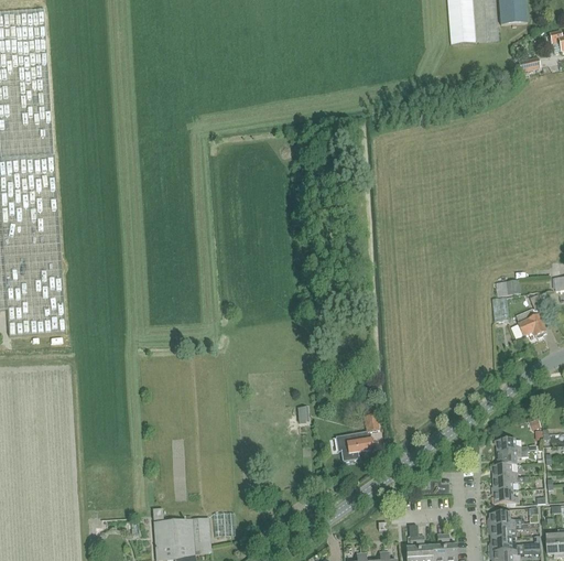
[(446,0),(451,42),(476,41),(473,0),(446,0)]
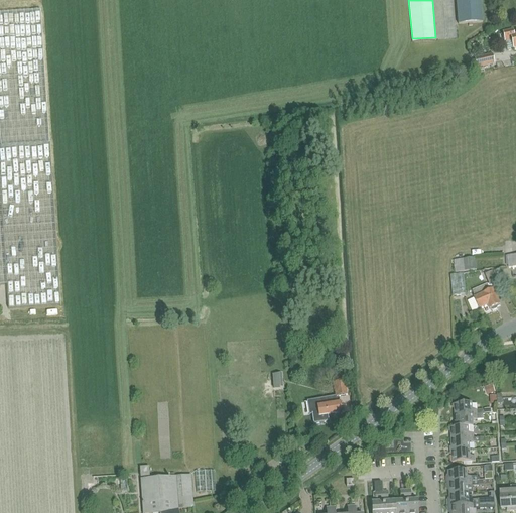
[(456,0),(459,21),(483,19),(481,0),(456,0)]
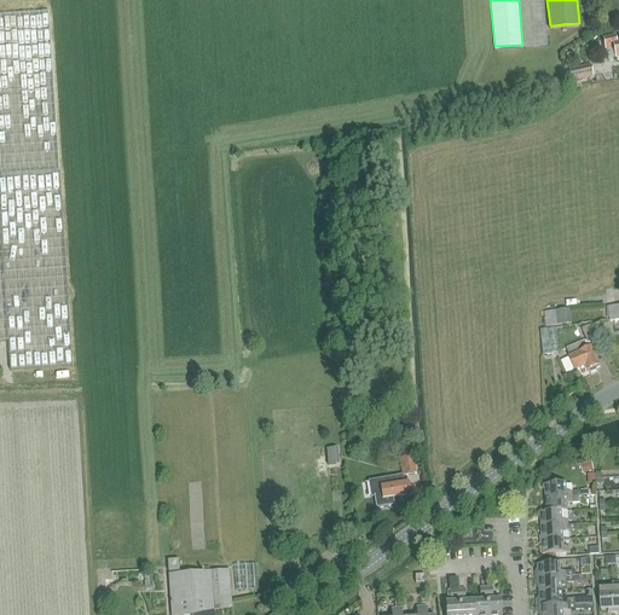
[(0,338),(9,338),(10,367),(73,363),(59,169),(48,10),(0,12),(0,166),(0,173),(0,338)]
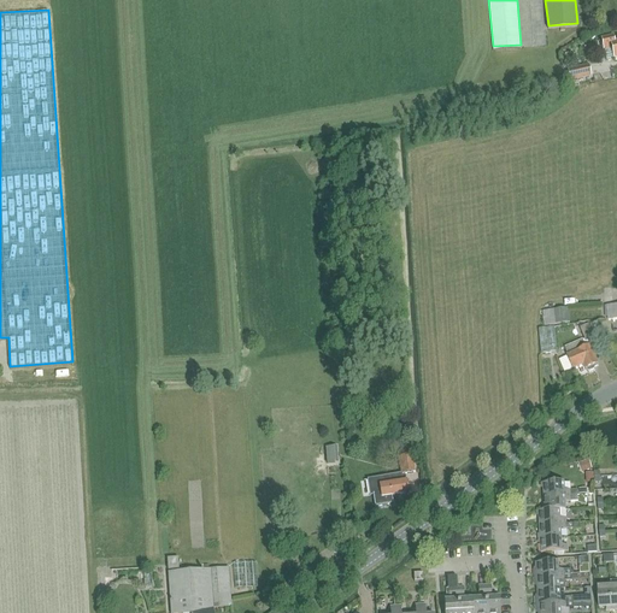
[(600,35),(601,39),(604,47),(611,46),(613,56),(615,56),(616,58),(616,57),(616,37),(615,39),(613,31),(600,35)]
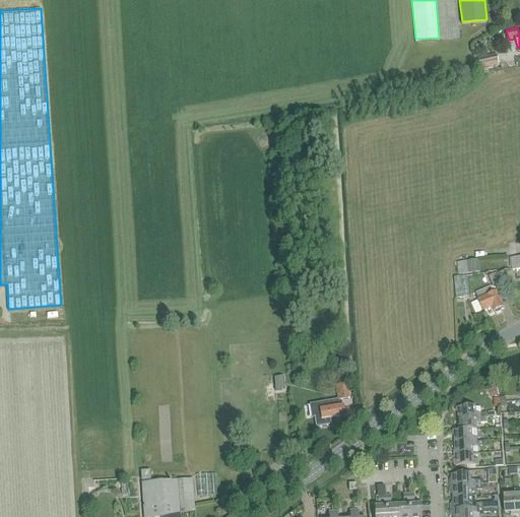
[(478,56),(480,65),(498,61),(496,52),(478,56)]
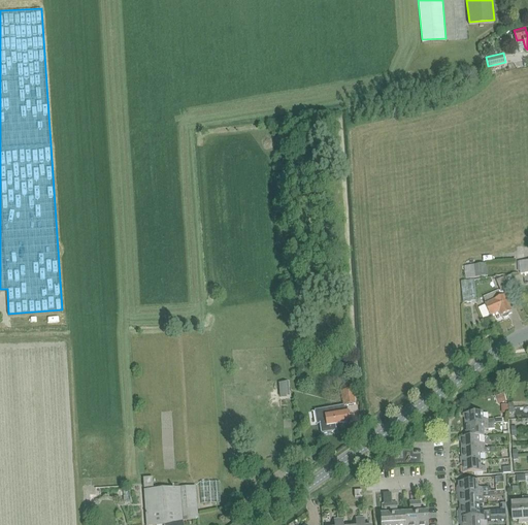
[(527,270),(527,258),(518,259),(519,268),(520,268),(521,271),(527,270)]
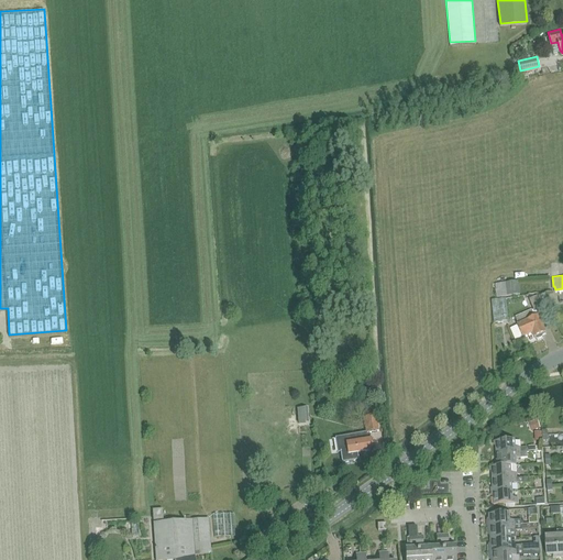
[(496,295),(508,294),(520,292),(519,278),(506,280),(495,281),(496,295)]
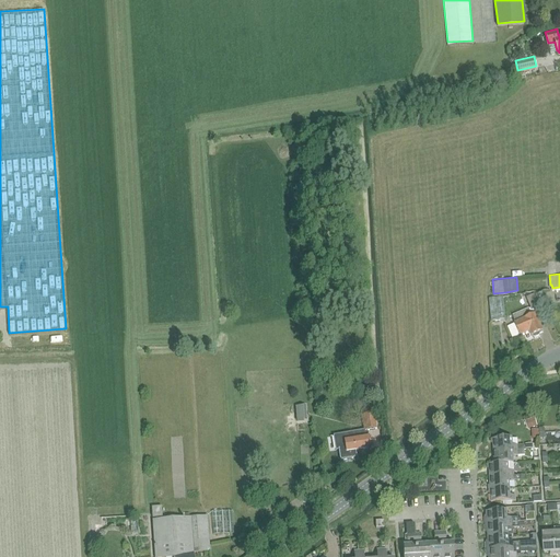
[(535,292),(527,296),(532,308),(540,304),(548,301),(543,289),(535,292)]
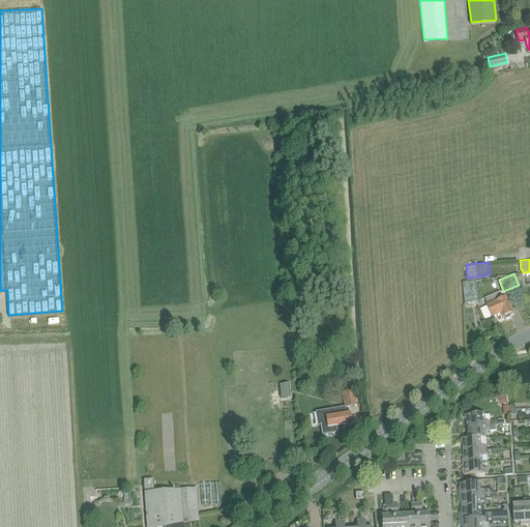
[(501,290),(486,297),(489,303),(488,303),(493,315),(502,311),(503,315),(504,315),(505,316),(506,316),(510,315),(510,313),(510,312),(513,311),(507,295),(503,297),(501,290)]
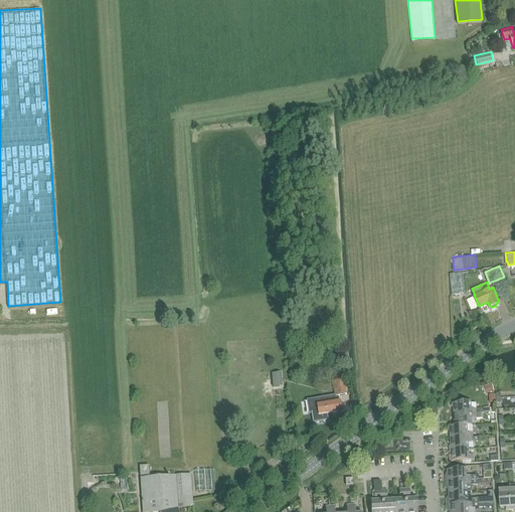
[(283,383),(282,370),(273,371),(274,384),(283,383)]
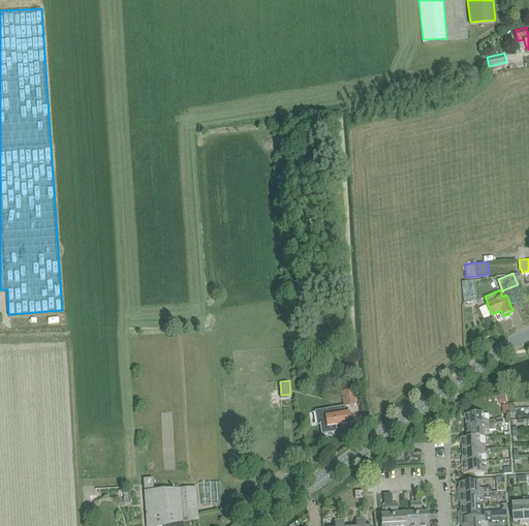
[(324,407),(312,409),(312,410),(315,409),(317,422),(319,422),(321,432),(337,430),(336,423),(350,421),(348,410),(347,404),(355,403),(353,388),(342,391),(344,404),(338,405),(324,407)]
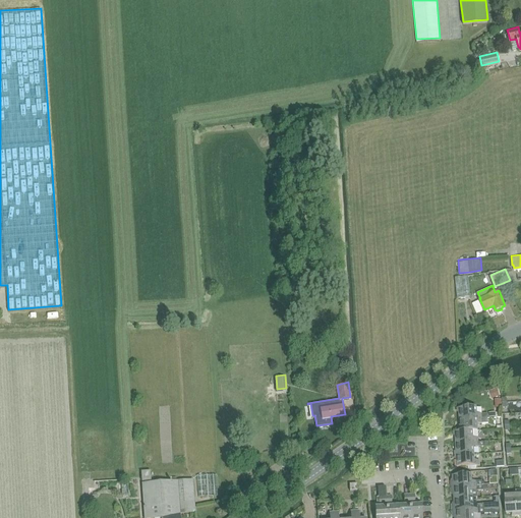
[(459,417),(481,416),(487,416),(487,411),(476,411),(476,405),(459,406),(459,417)]
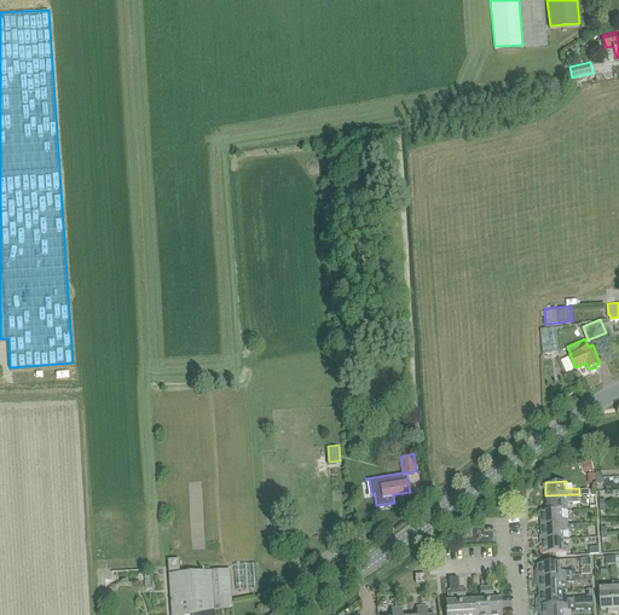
[(547,510),(562,509),(567,509),(568,509),(567,500),(579,499),(579,494),(572,494),(545,495),(547,509),(547,510)]
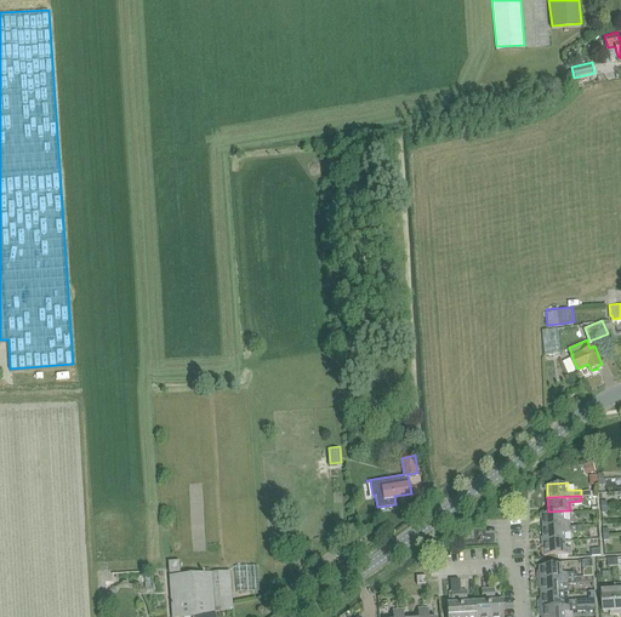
[(569,510),(564,510),(548,512),(548,510),(542,510),(543,525),(570,524),(570,518),(569,510)]
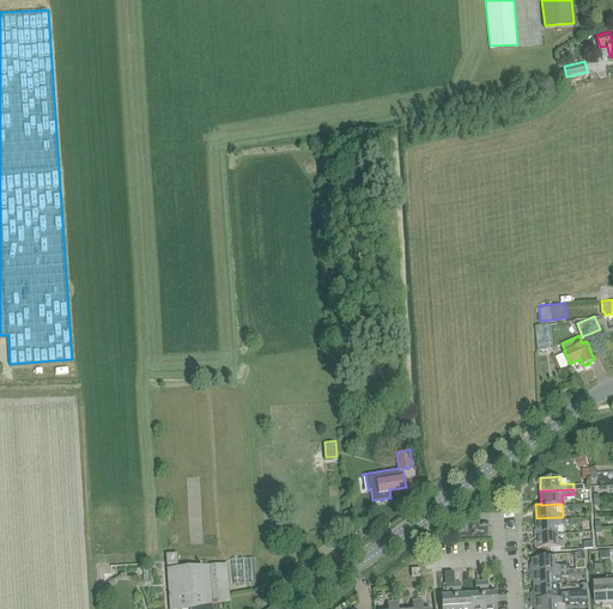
[(577,516),(563,517),(536,518),(538,531),(558,530),(558,523),(578,522),(577,516)]
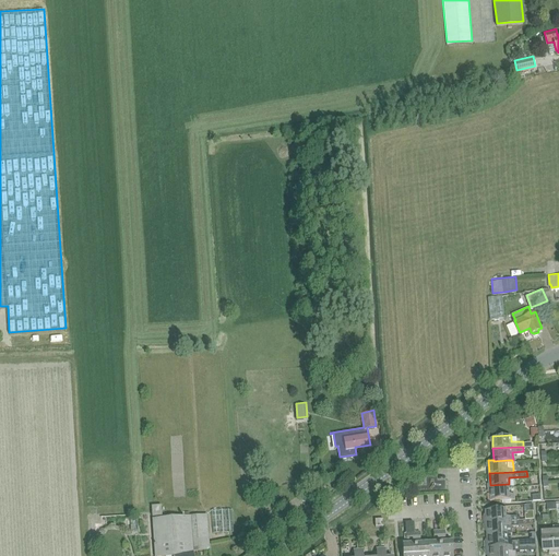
[(509,484),(490,485),(490,498),(514,497),(514,492),(510,492),(509,484)]
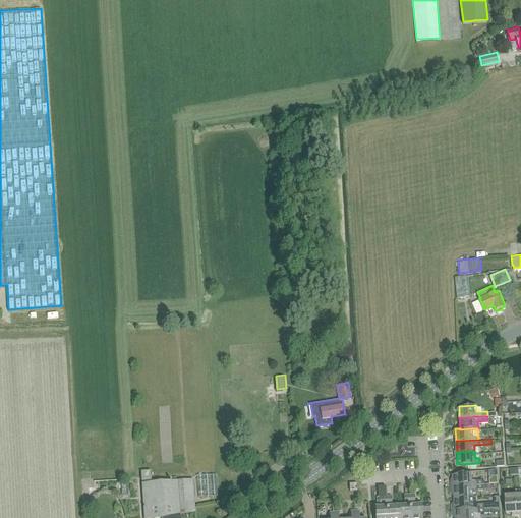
[(141,469),(141,479),(151,478),(151,469),(141,469)]
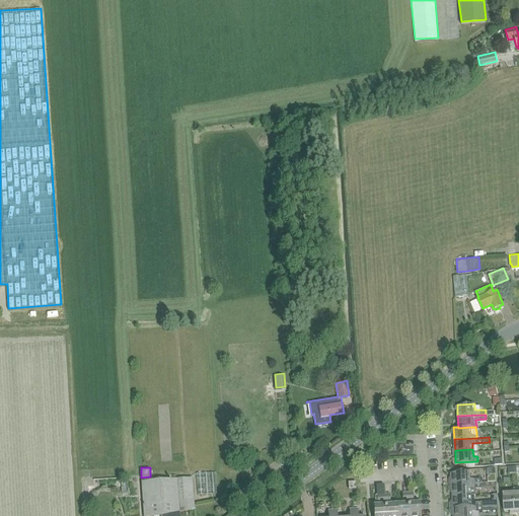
[(217,492),(215,470),(197,471),(198,493),(217,492)]
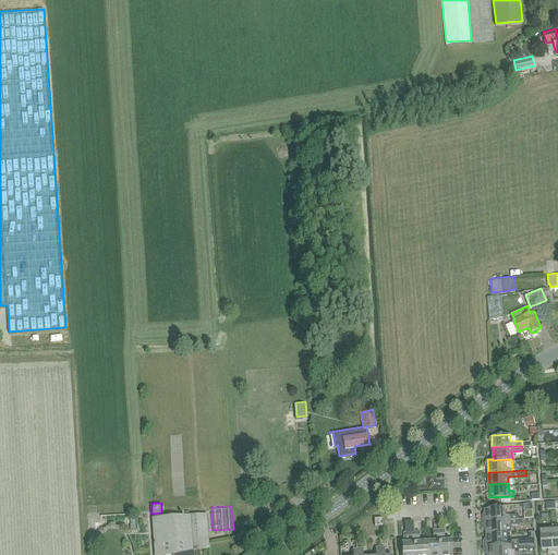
[(484,510),(483,513),(483,519),(517,518),(524,517),(524,513),(506,513),(505,506),(486,507),(486,510),(484,510)]
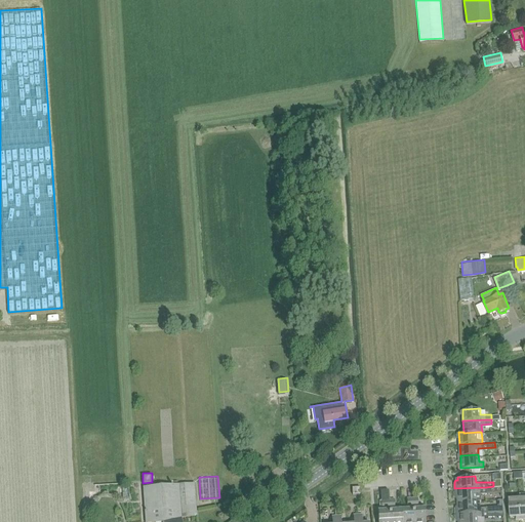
[(194,481),(144,485),(146,521),(163,520),(163,519),(182,515),(197,514),(194,481)]
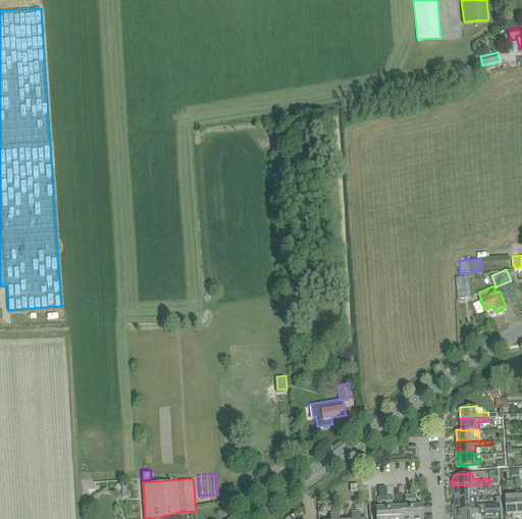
[(483,484),(452,485),(453,494),(454,495),(456,495),(456,498),(474,497),(479,497),(478,489),(484,489),(483,484)]
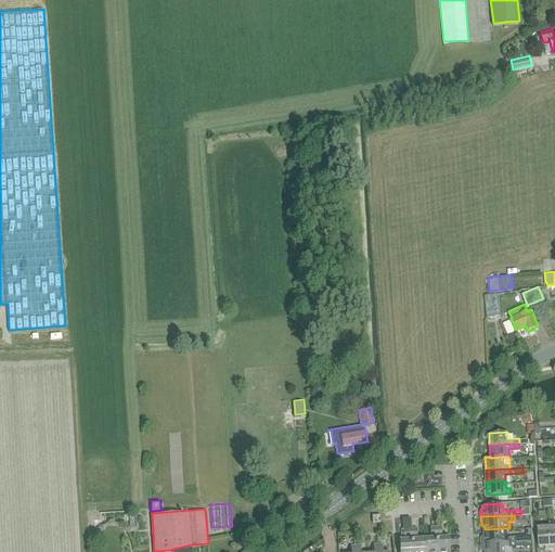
[(412,551),(411,526),(411,516),(402,516),(403,536),(405,535),(405,538),(399,539),(399,551),(412,551)]
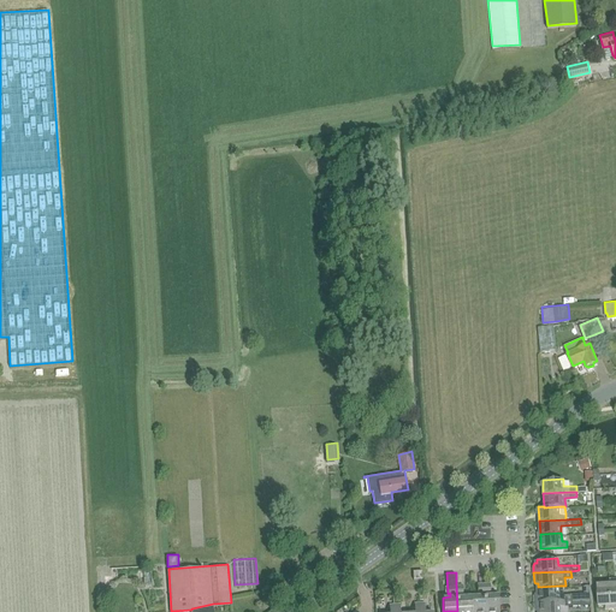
[(471,611),(485,611),(484,581),(478,582),(478,592),(479,592),(479,595),(471,595),(471,611)]
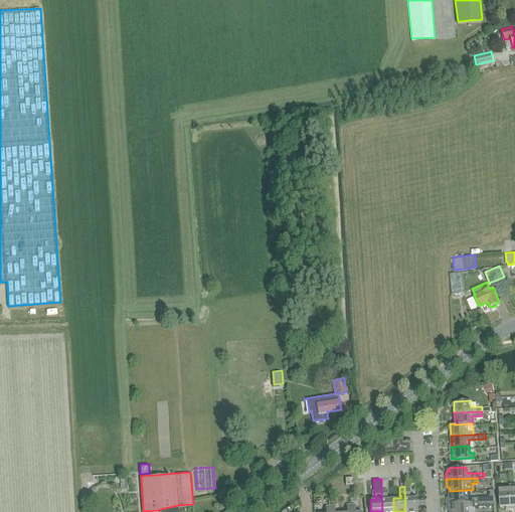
[(404,486),(405,511),(416,511),(416,497),(409,497),(409,494),(410,494),(409,486),(404,486)]
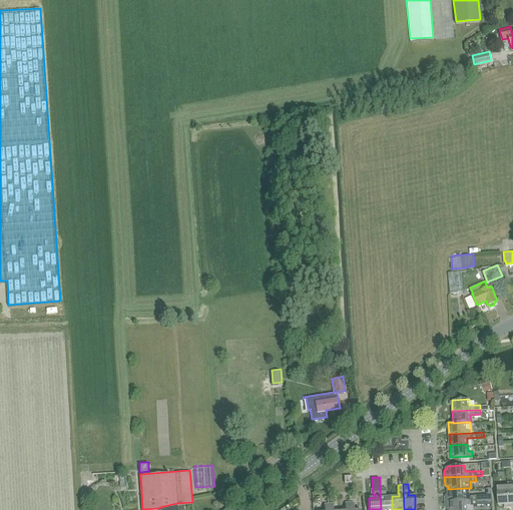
[(503,506),(508,506),(507,485),(496,486),(497,503),(503,503),(503,506)]
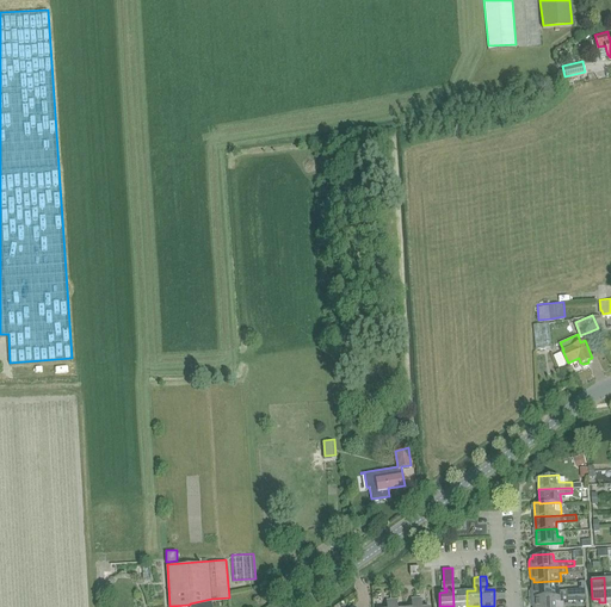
[(467,606),(467,590),(458,592),(458,588),(460,587),(460,578),(452,578),(454,606),(467,606)]
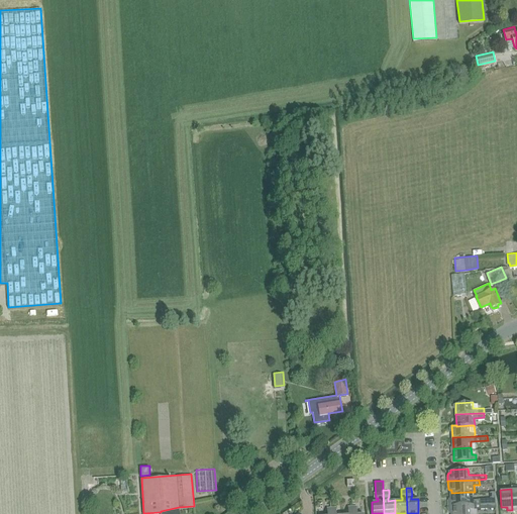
[(450,498),(448,499),(449,505),(452,504),(481,503),(480,498),(474,498),(470,499),(470,492),(451,493),(451,498),(450,498)]
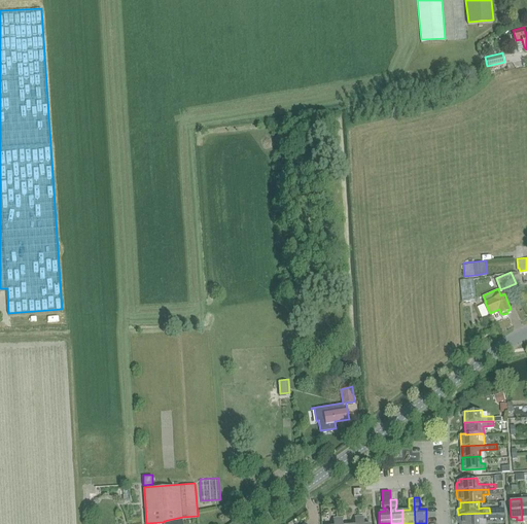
[(461,514),(458,515),(458,522),(460,523),(461,523),(479,523),(479,518),(490,517),(490,513),(461,514)]
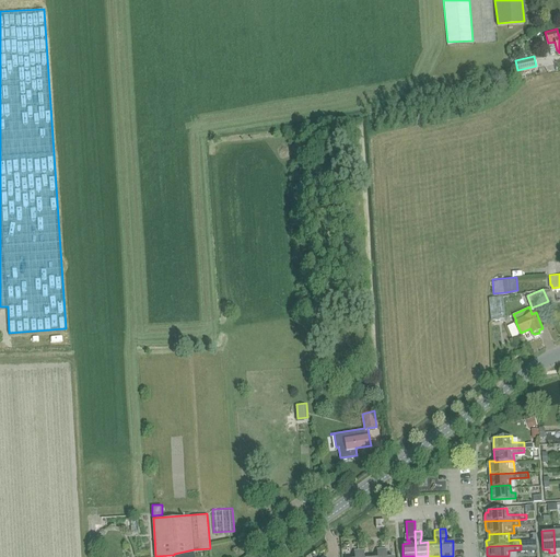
[(382,556),(394,556),(386,556),(386,546),(382,547),(382,556)]
